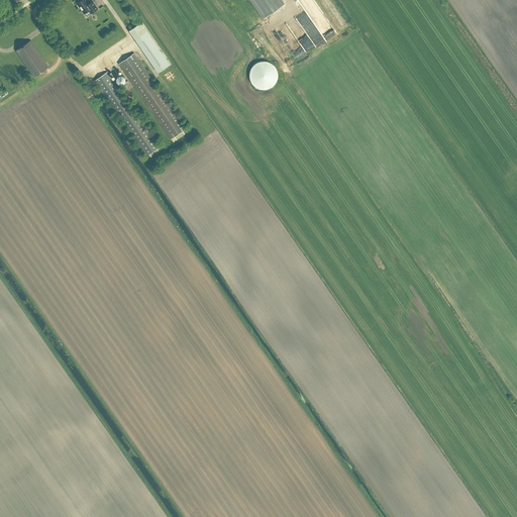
[(90,6),(85,0),(82,0),(77,4),(84,13),(90,9),(92,13),(97,9),(93,4),(90,6)]
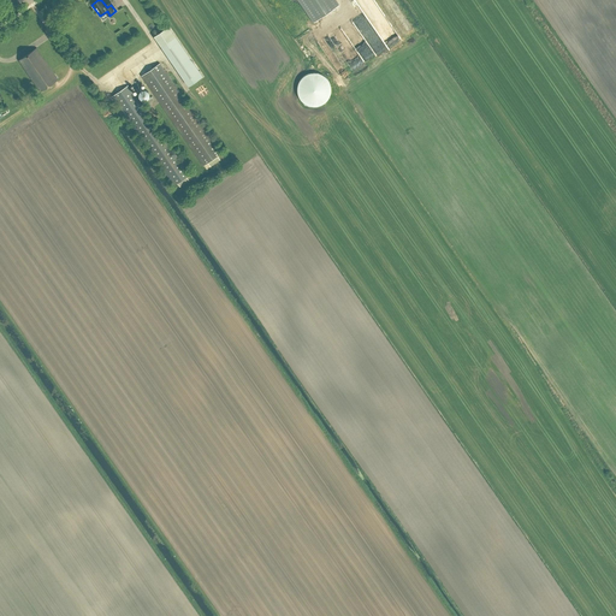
[(297,0),(313,22),(339,4),(336,0),(297,0)]
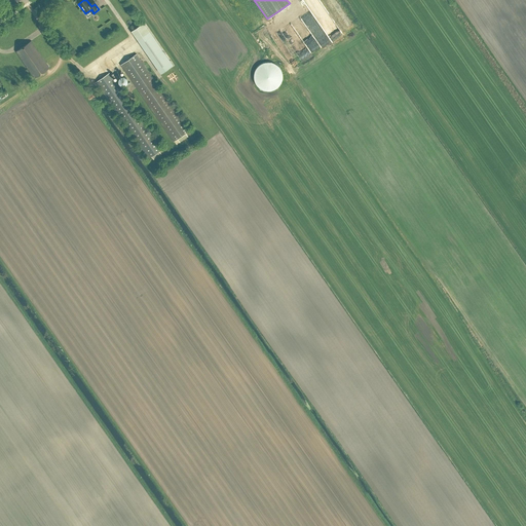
[(334,35),(326,16),(318,20),(326,38),(334,35)]
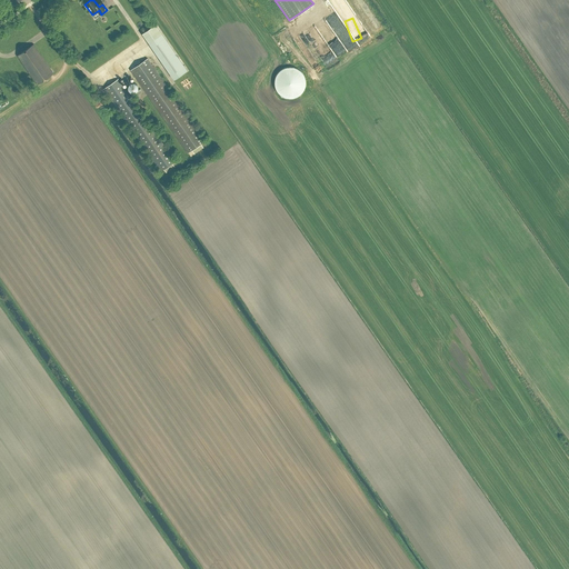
[(323,62),(346,51),(341,43),(331,49),(332,50),(321,57),(323,62)]
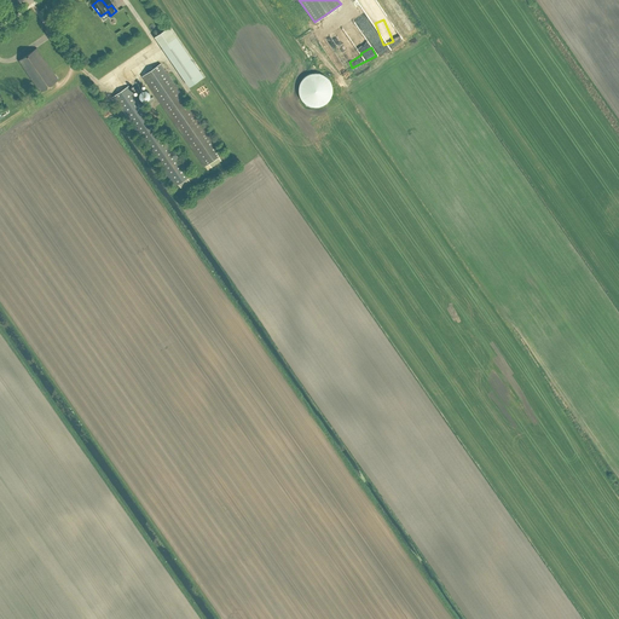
[(36,48),(18,61),(40,92),(58,80),(36,48)]
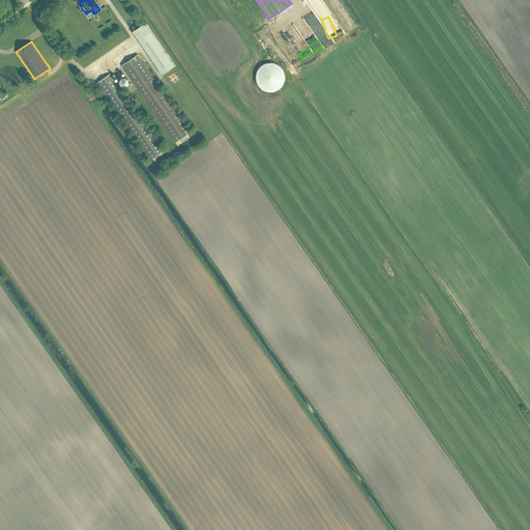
[(190,131),(138,54),(122,65),(175,142),(190,131)]
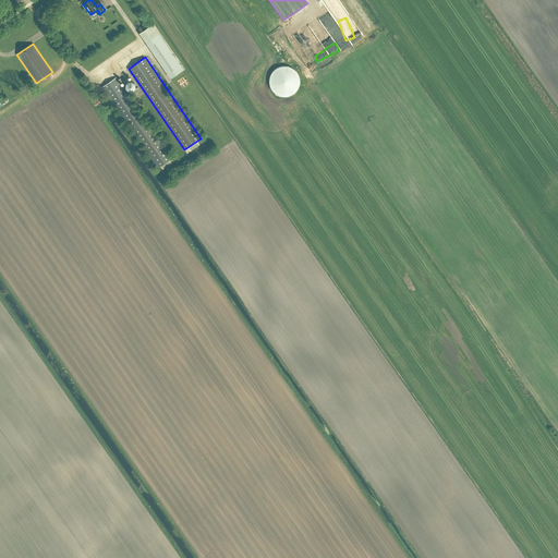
[(116,77),(101,87),(154,161),(157,168),(172,158),(168,152),(116,77)]
